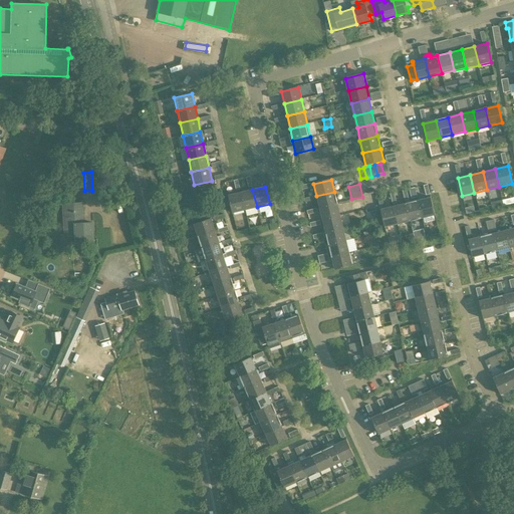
[(244,210),(257,207),(252,190),(240,193),(244,210)]
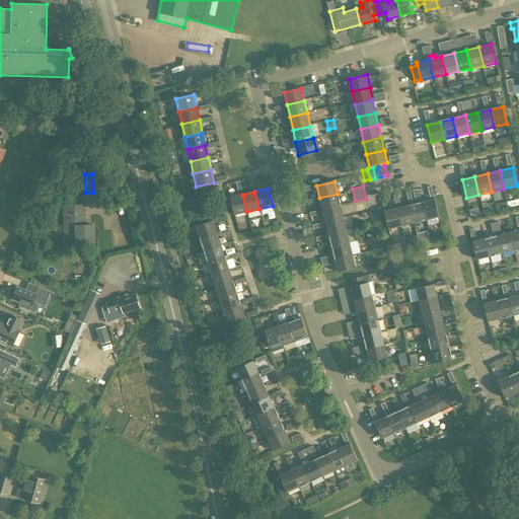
[(341,206),(338,194),(319,198),(322,211),(341,206)]
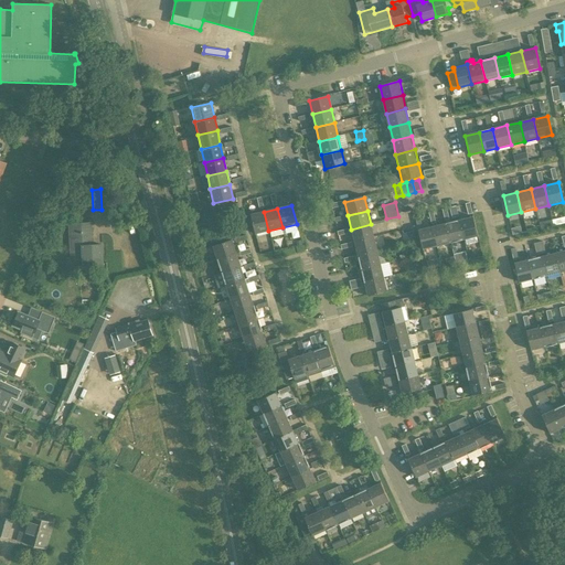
[(255,234),(268,231),(264,212),(249,215),(255,234)]
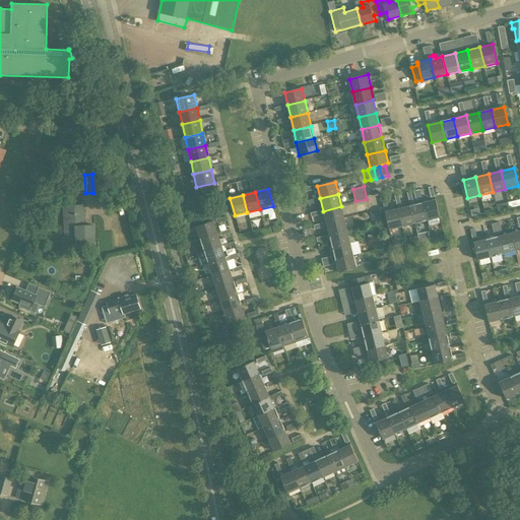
[(427,221),(439,218),(435,201),(423,204),(427,221)]
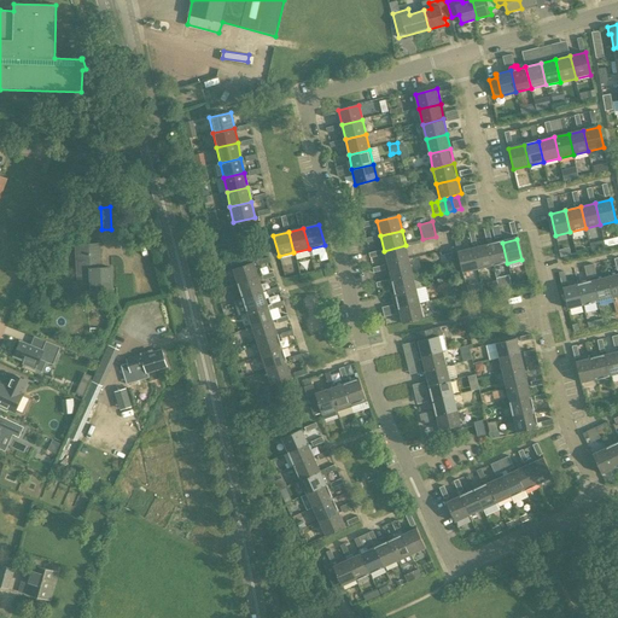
[(507,263),(502,243),(488,246),(493,267),(507,263)]
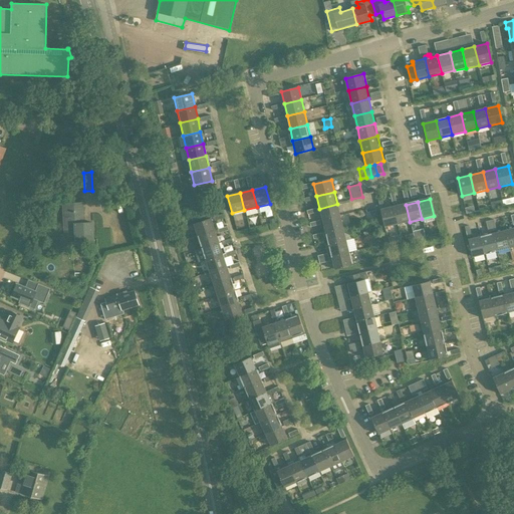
[(340,217),(337,204),(319,209),(322,221),(340,217)]
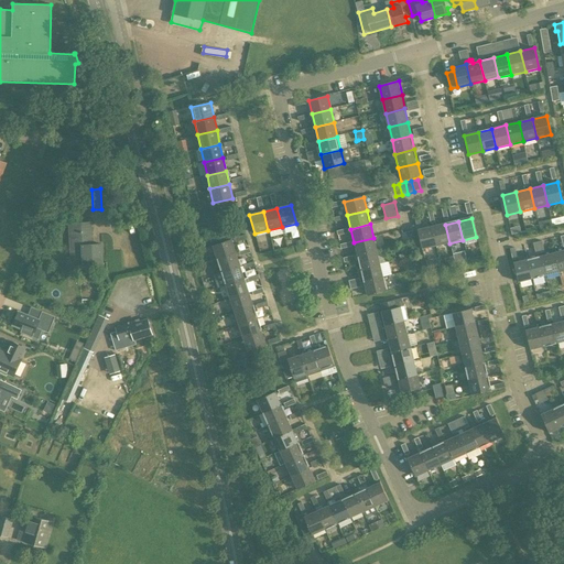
[(84,267),(102,264),(101,246),(91,247),(90,225),(69,226),(72,261),(84,260),(84,267)]
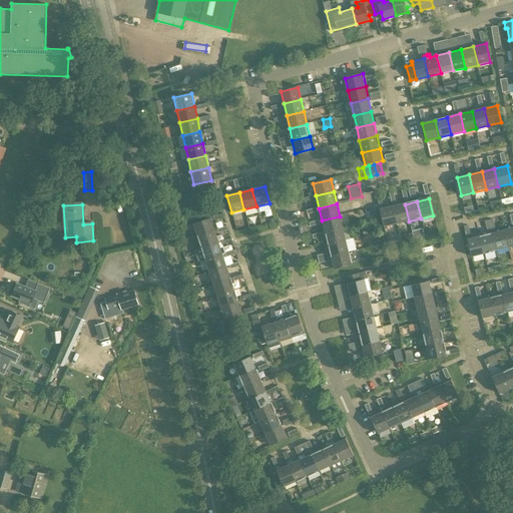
[(409,221),(405,204),(392,207),(397,224),(409,221)]
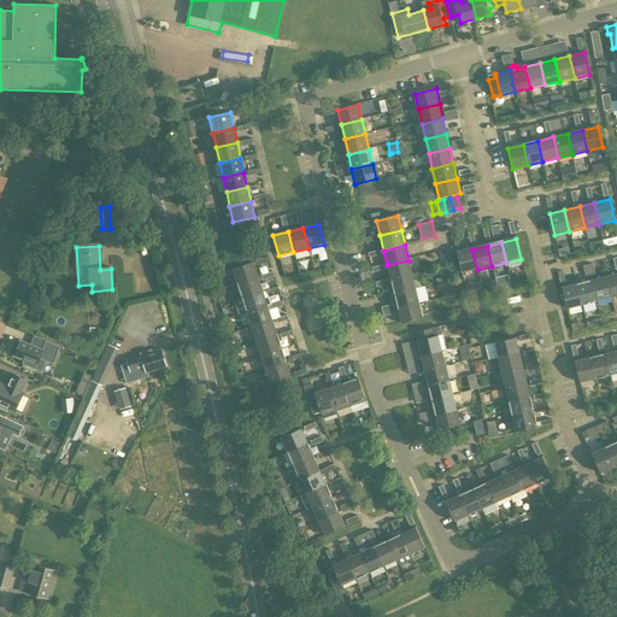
[(477,270),(471,250),(457,253),(462,274),(477,270)]
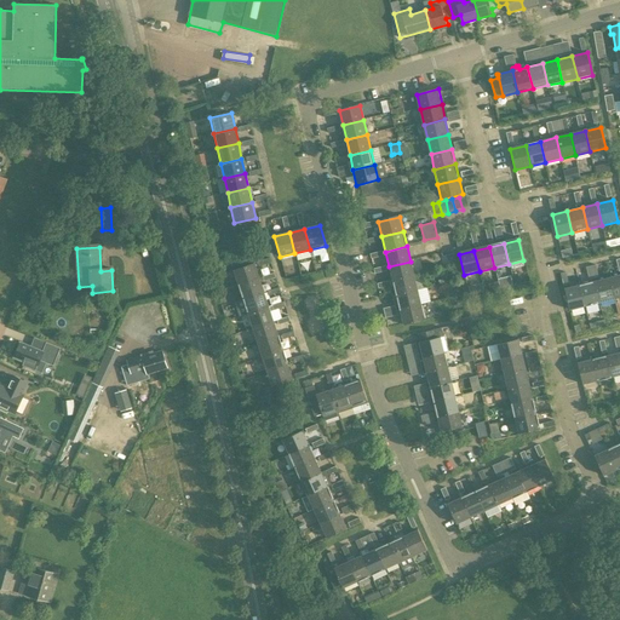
[(414,276),(411,262),(389,267),(392,281),(414,276)]
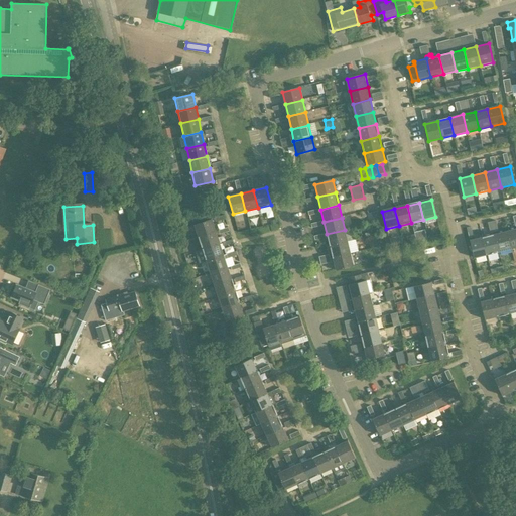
[(199,237),(216,232),(212,220),(195,225),(199,237)]
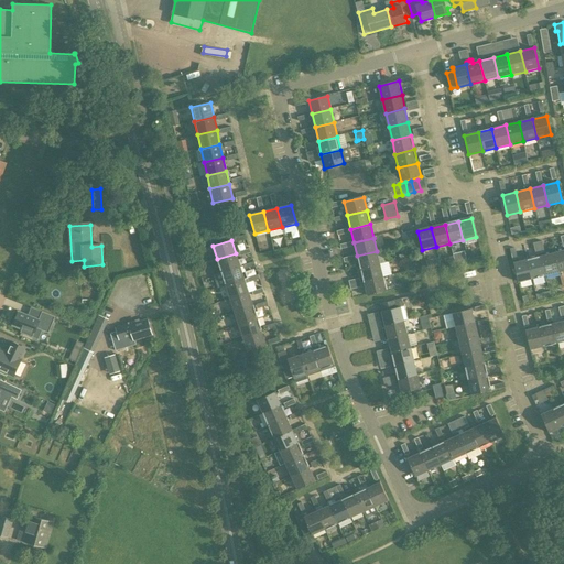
[(466,259),(464,250),(453,253),(455,262),(466,259)]
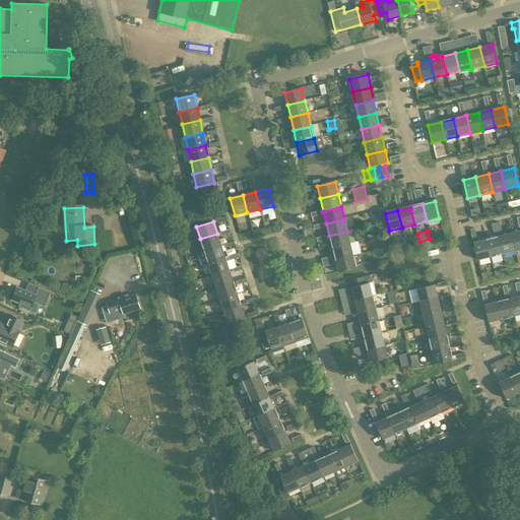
[(515,250),(519,249),(519,231),(511,233),(515,250)]
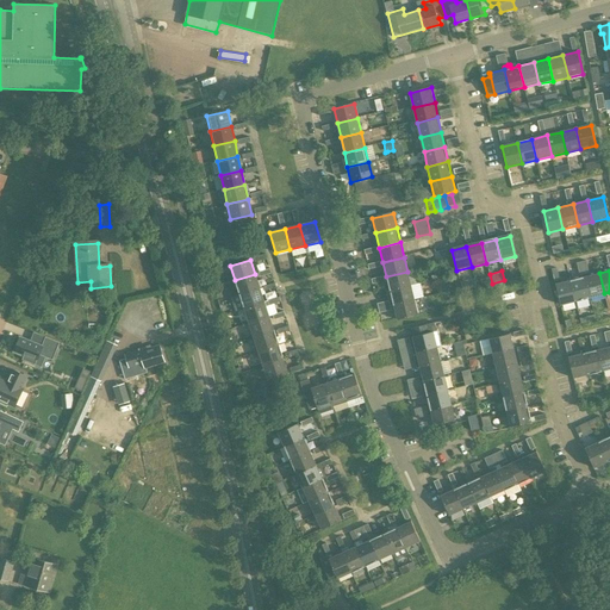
[(410,286),(408,272),(386,277),(390,291),(410,286)]
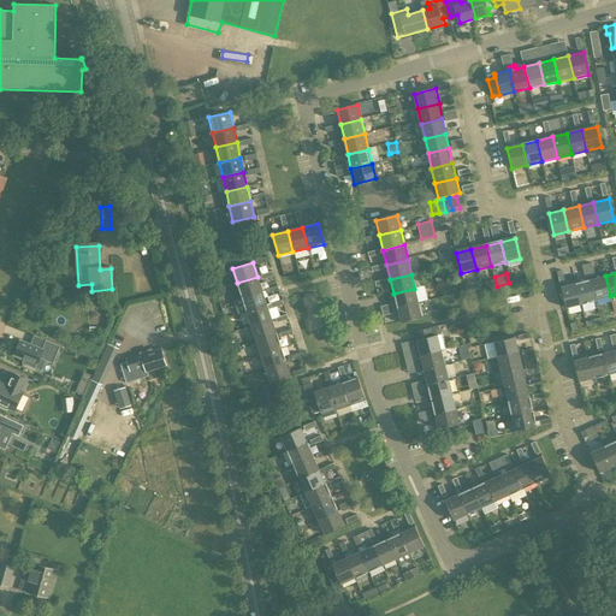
[(610,296),(605,276),(591,279),(596,300),(610,296)]
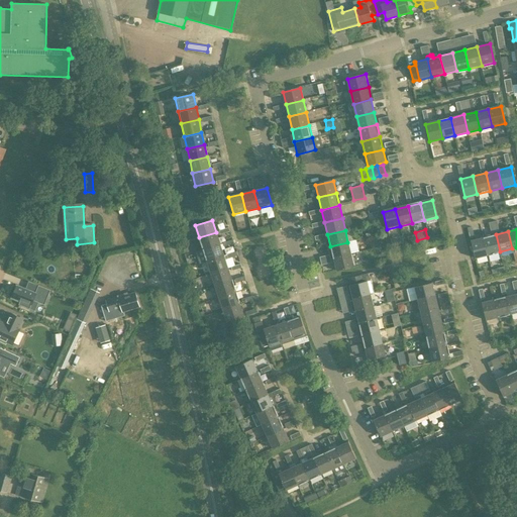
[(199,237),(203,249),(220,244),(216,232),(199,237)]
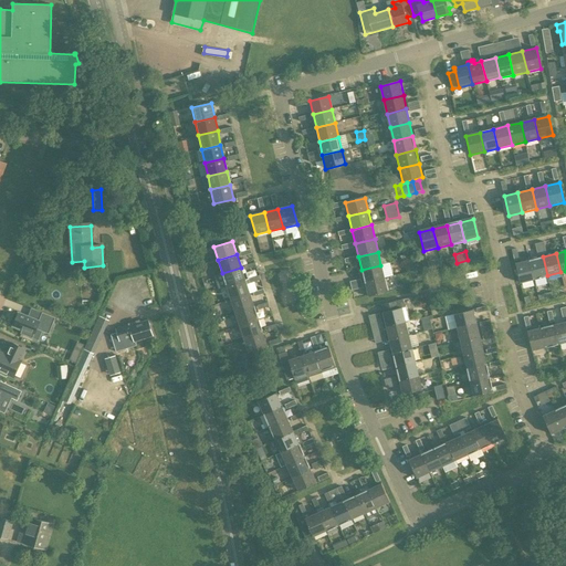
[(547,275),(543,257),(530,260),(534,279),(547,275)]
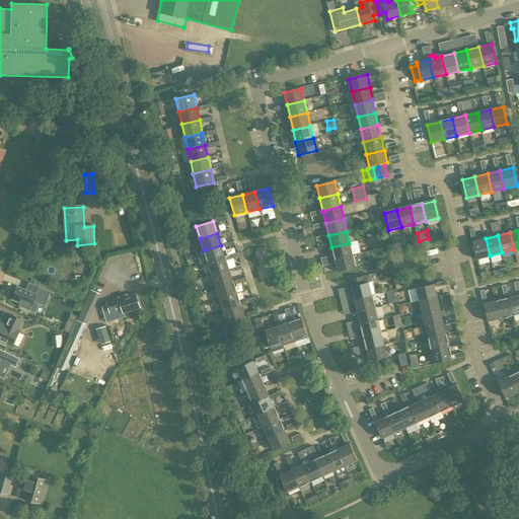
[(490,255),(486,238),(472,241),(476,260),(490,255)]
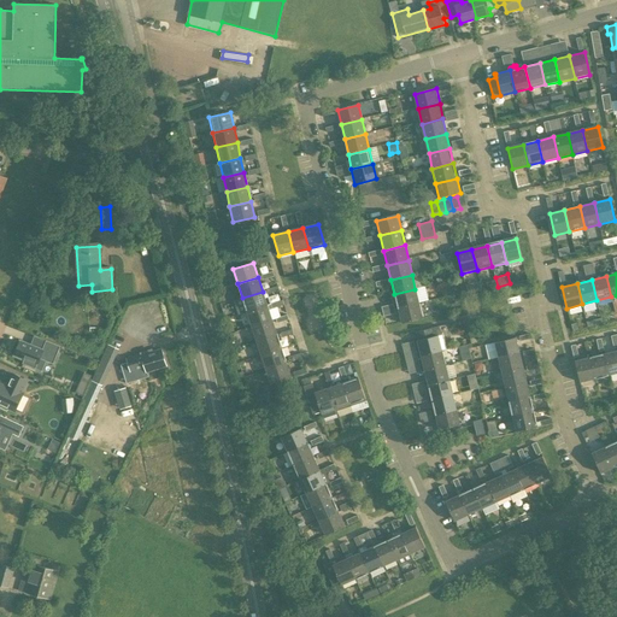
[(418,305),(415,289),(394,294),(398,310),(418,305)]
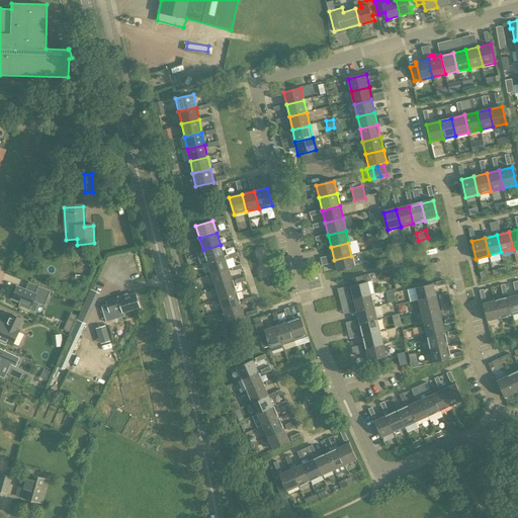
[(225,257),(221,245),(203,250),(207,262),(225,257)]
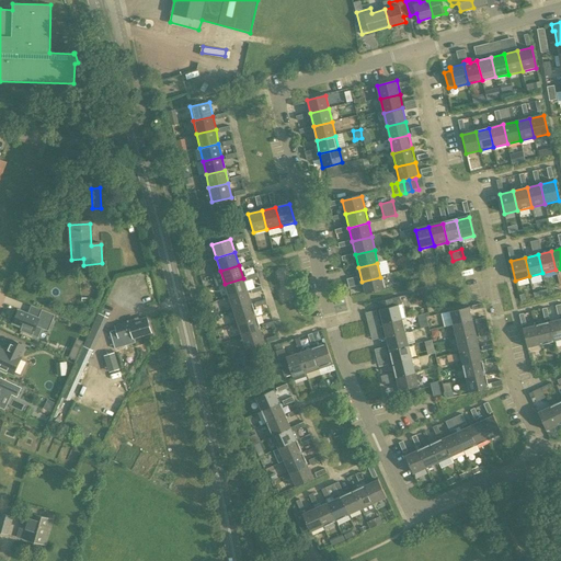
[(385,290),(380,277),(362,282),(365,295),(385,290)]
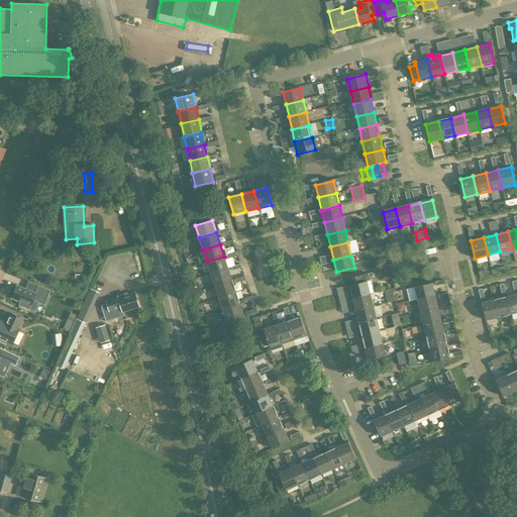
[(228,269),(224,256),(207,262),(211,274),(228,269)]
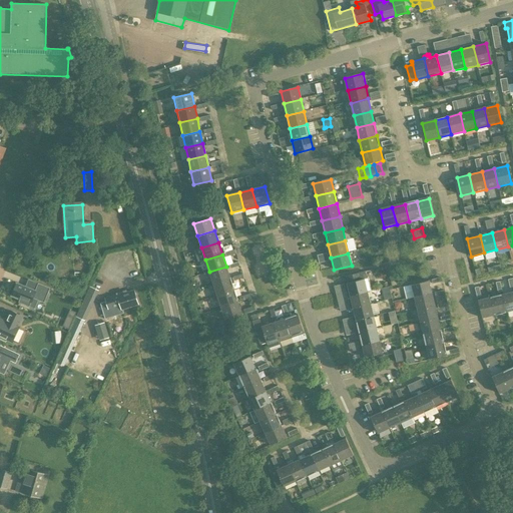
[(347,284),(350,297),(368,293),(367,292),(372,291),(368,278),(374,277),(374,280),(381,279),(381,281),(390,279),(387,266),(346,276),(348,284),(347,284)]
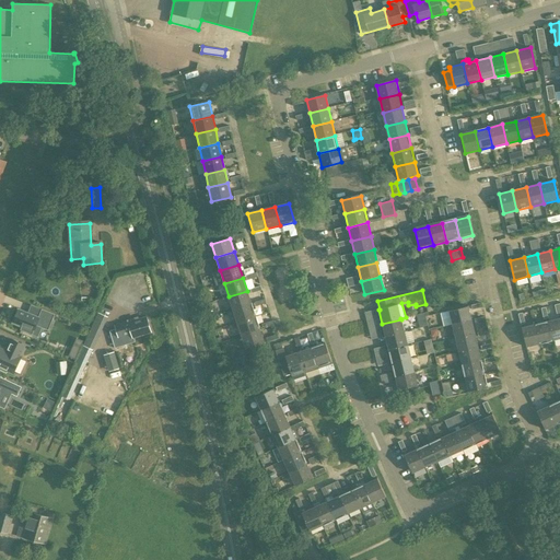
[(229,296),(233,310),(251,304),(247,291),(229,296)]
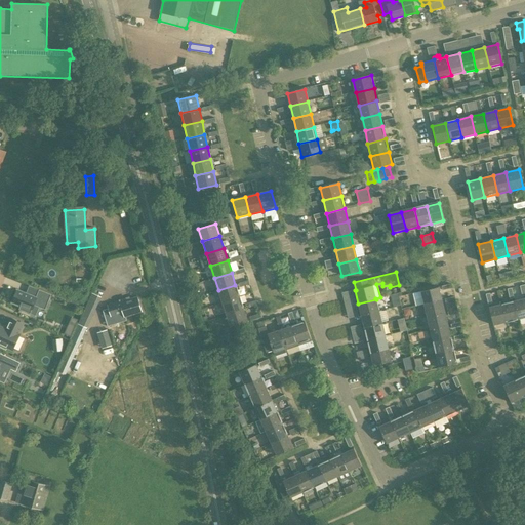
[(218,290),(223,303),(239,297),(235,285),(218,290)]
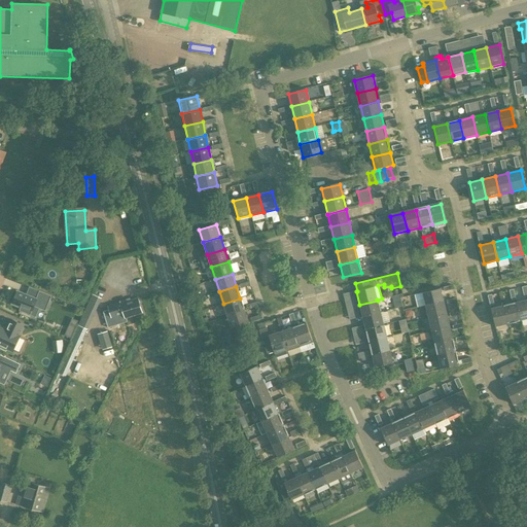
[(422,293),(425,307),(444,303),(441,289),(422,293)]
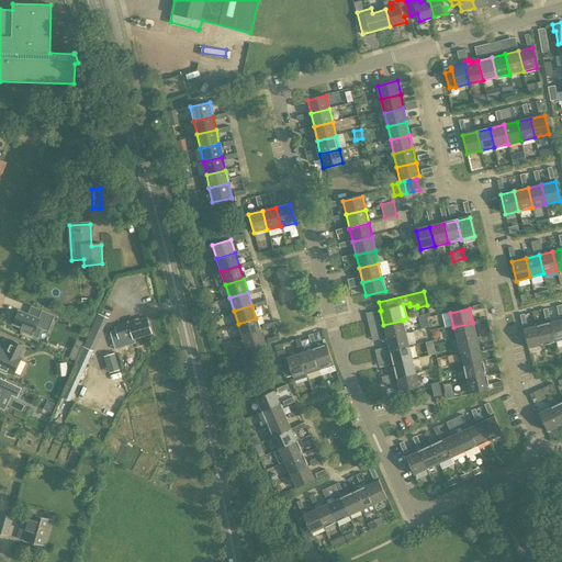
[(21,327),(20,330),(32,336),(36,327),(48,332),(55,315),(42,310),(38,317),(18,310),(12,324),(21,327)]
